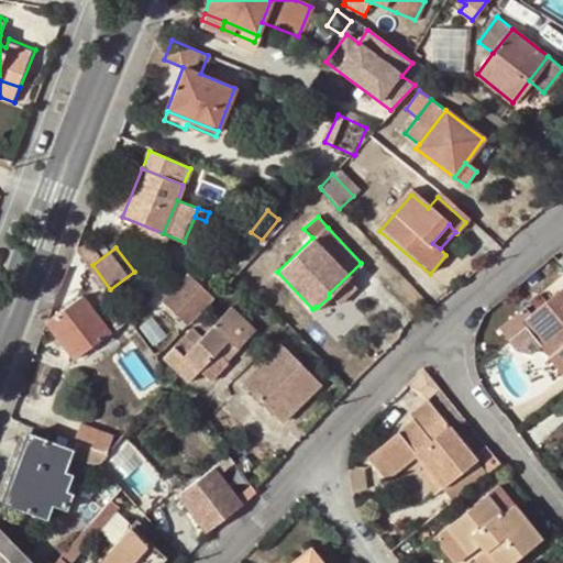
[(162,302),(186,327),(213,299),(189,275),(162,302)]
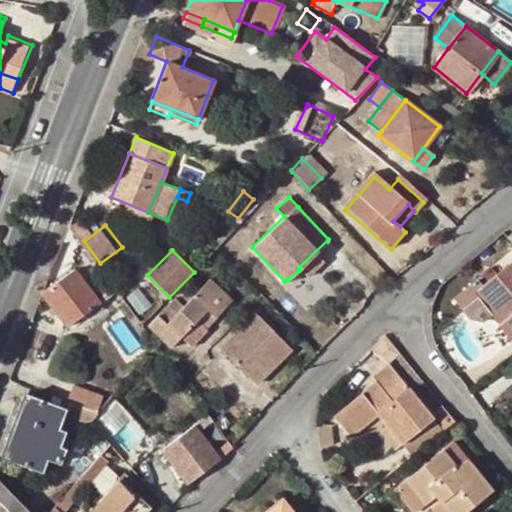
[(511,266),(488,286),(487,287),(511,318),(511,320),(504,326),(511,335),(511,266)]
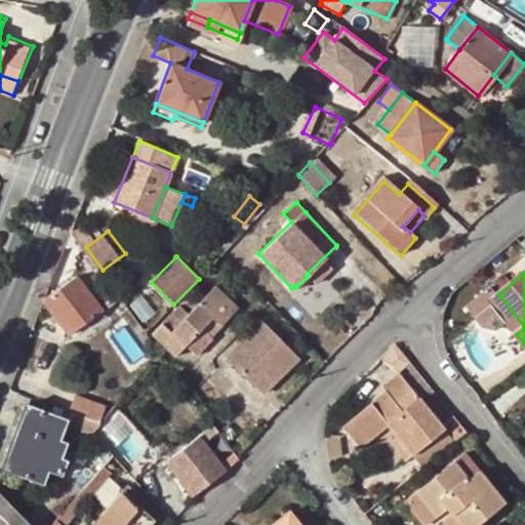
[(76,275),(42,299),(67,335),(103,310),(76,275)]
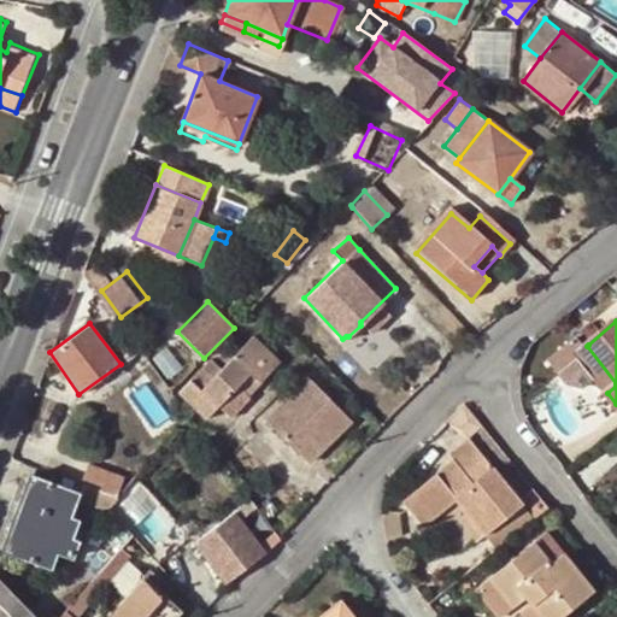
[(201,389),(191,380),(178,393),(204,419),(219,405),(238,385),(250,372),(259,382),(278,360),(252,336),(221,368),(201,389)]
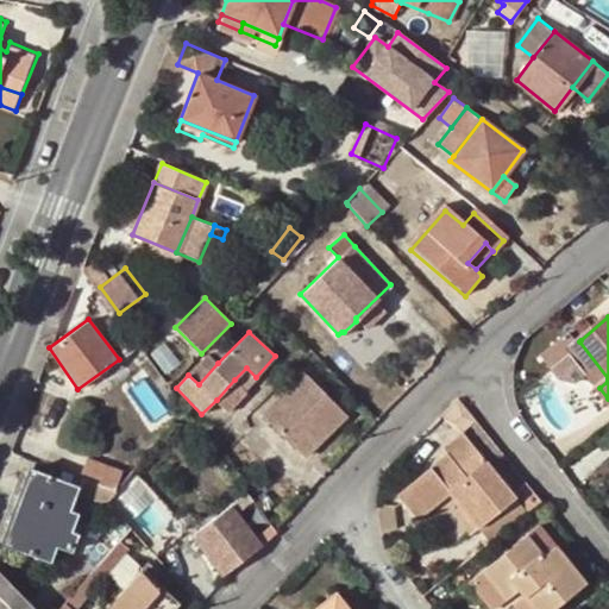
[(579,341),(581,340),(577,337),(548,358),(559,374),(577,359),(569,350),(579,341)]
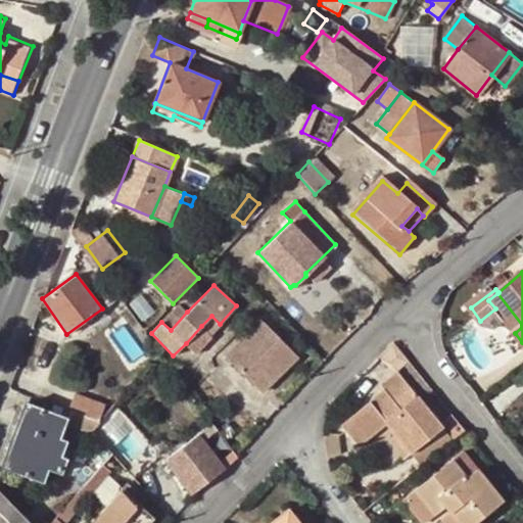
[(522,327),(522,325),(497,293),(488,300),(495,308),(515,333),(522,327)]
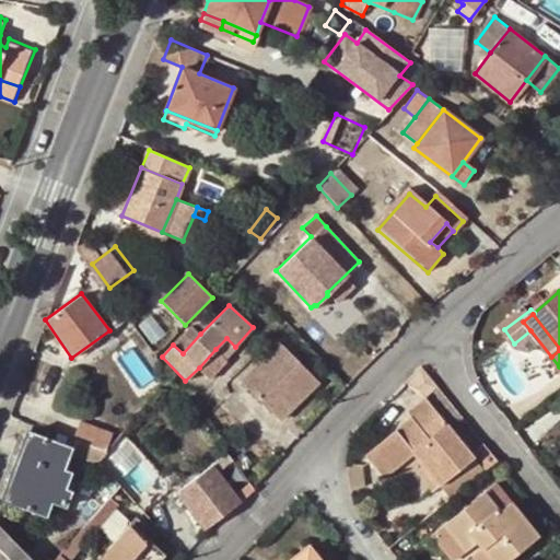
[(191,325),(173,345),(183,353),(200,334),(191,325)]
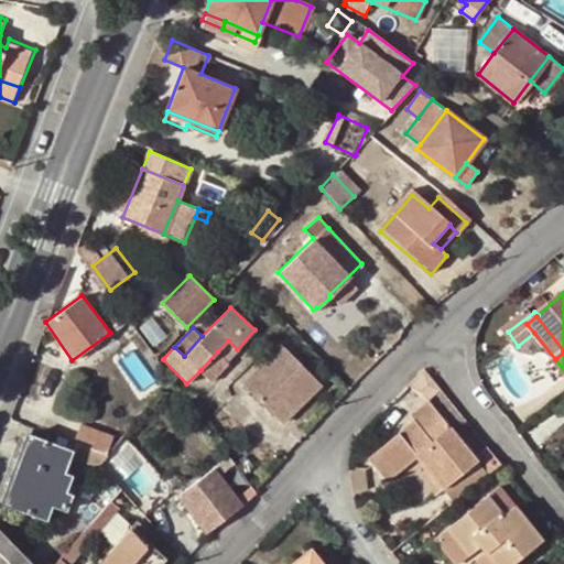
[(281,346),(242,383),(280,421),(317,383),(281,346)]
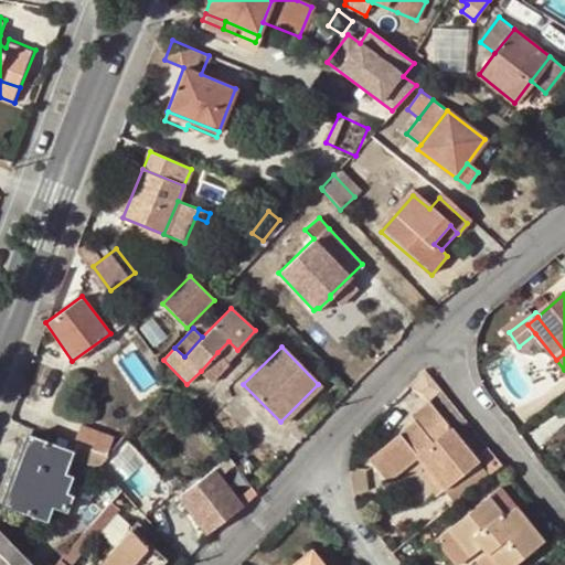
[(217,352),(201,371),(211,381),(228,362),(217,352)]
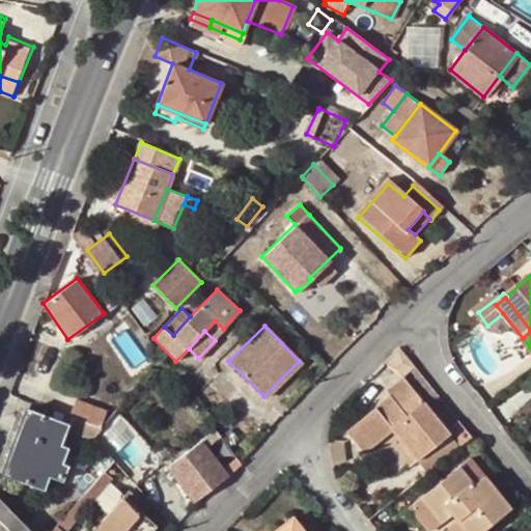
[(420,463),(454,437),(418,391),(409,379),(390,394),(393,399),(351,432),(367,453),(396,432),(404,444),(420,463)]
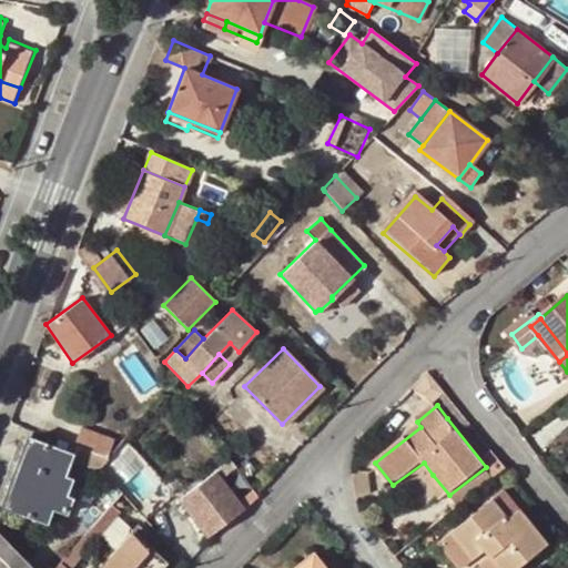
[(80,428),(72,448),(107,460),(113,442),(80,428)]
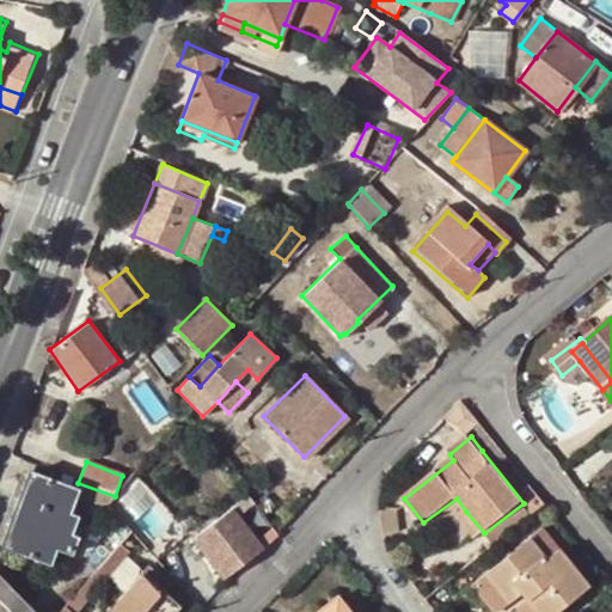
[(29,473),(1,546),(50,564),(55,550),(68,555),(80,519),(69,514),(78,493),(29,473)]
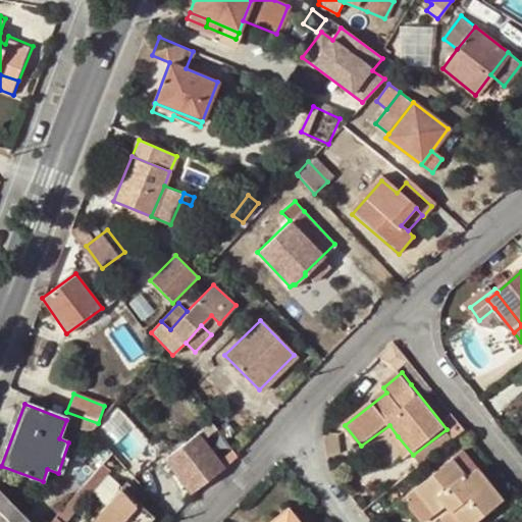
[(466,435),(469,433),(457,417),(453,419),(466,435)]
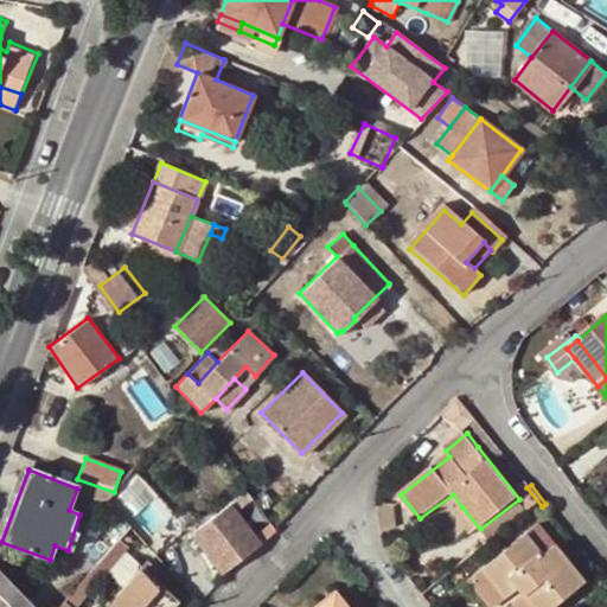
[(250,499),(244,491),(229,503),(235,512),(250,499)]
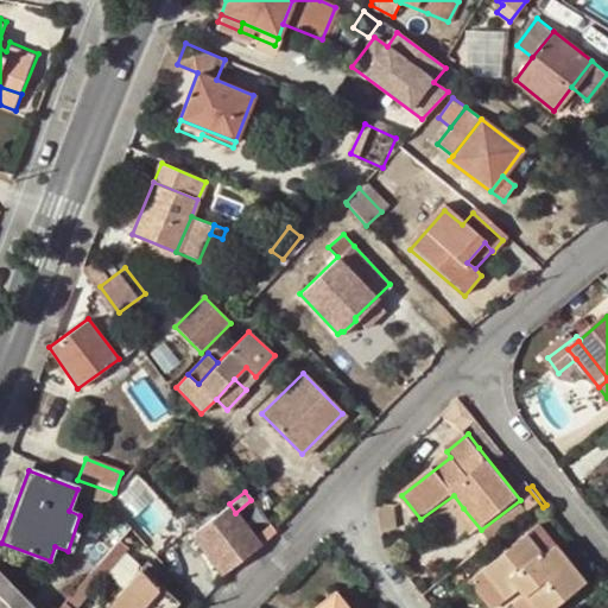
[(492,545),(532,514),(520,500),(481,530),(492,545)]
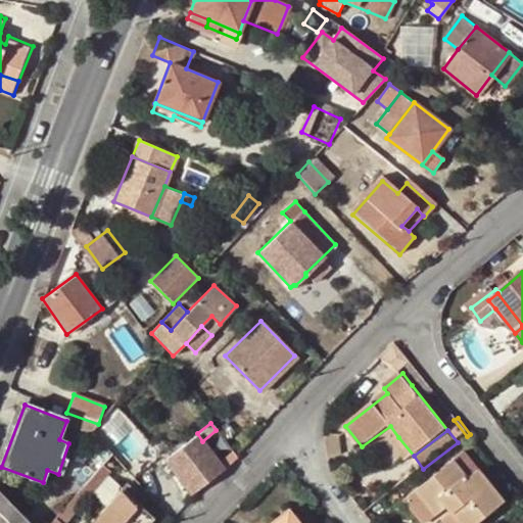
[(189,493),(223,469),(218,463),(202,441),(197,433),(162,460),(189,493)]
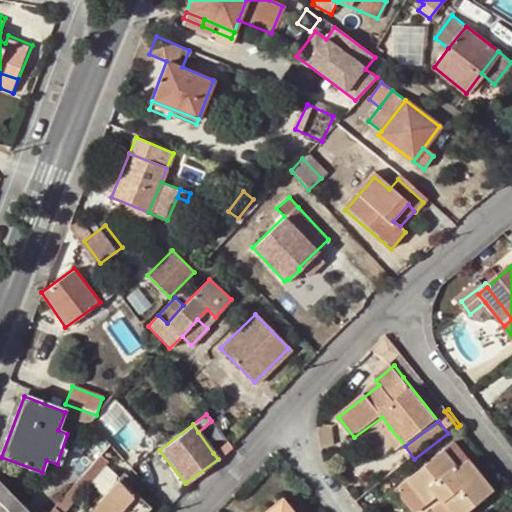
[(398,452),(405,446),(390,428),(384,432),(398,452)]
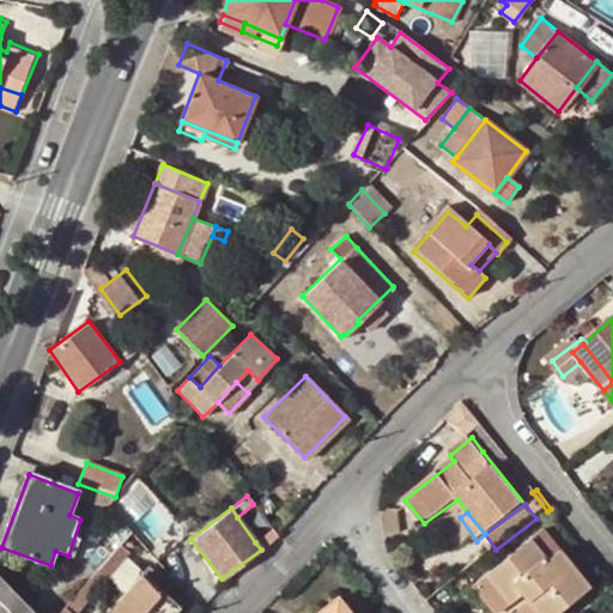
[(83,557),(97,569),(131,529),(119,516),(83,557)]
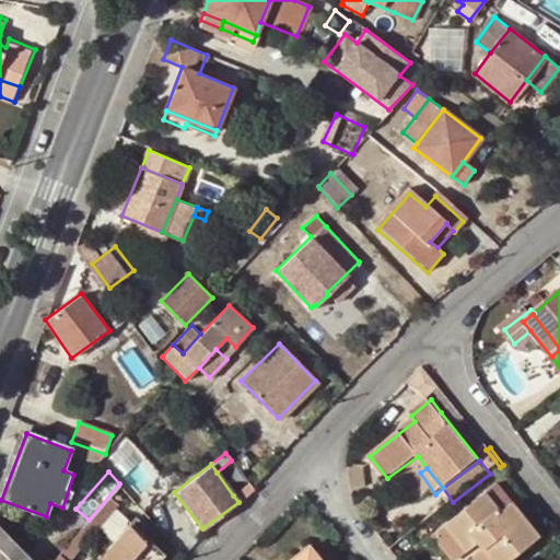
[(249,491),(253,488),(248,482),(233,496),(238,502),(240,501),(249,491)]
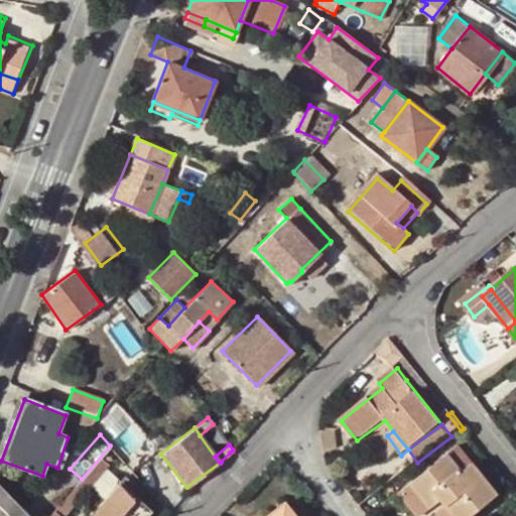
[(417,515),(423,515),(432,509),(443,502),(453,515),(475,515),(498,498),(461,449),(401,495),(417,515)]
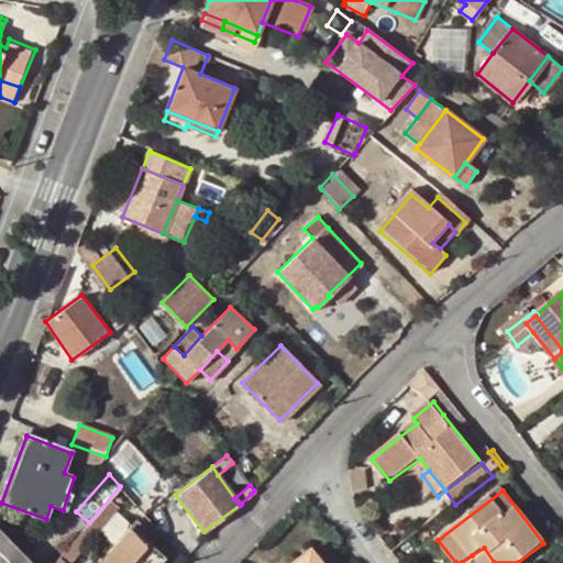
[(133,520),(95,562),(158,562),(164,558),(140,537),(146,530),(133,520)]
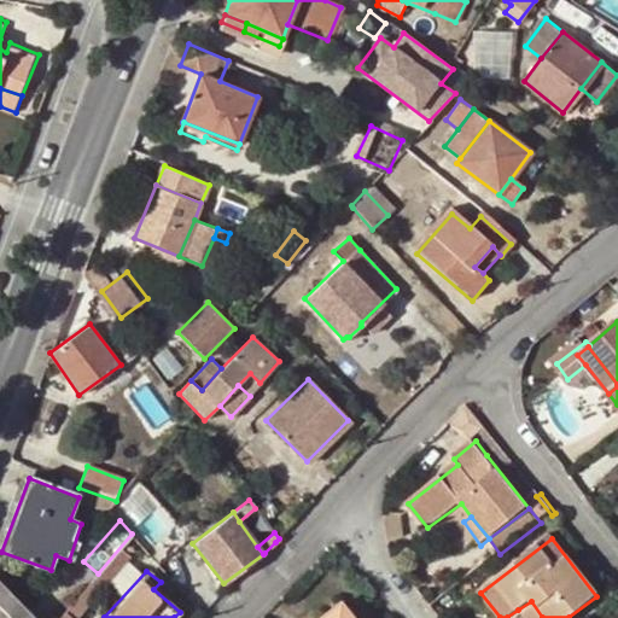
[(35,617),(9,590),(0,582),(0,617),(35,617)]
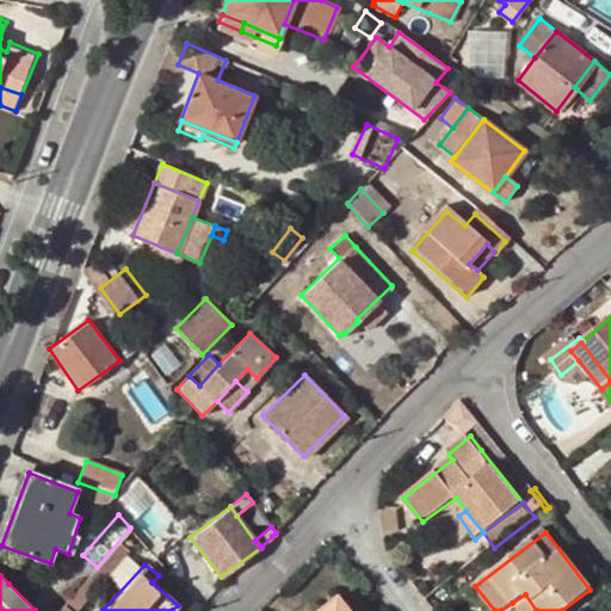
[(347,610),(334,594),(314,610),(347,610)]
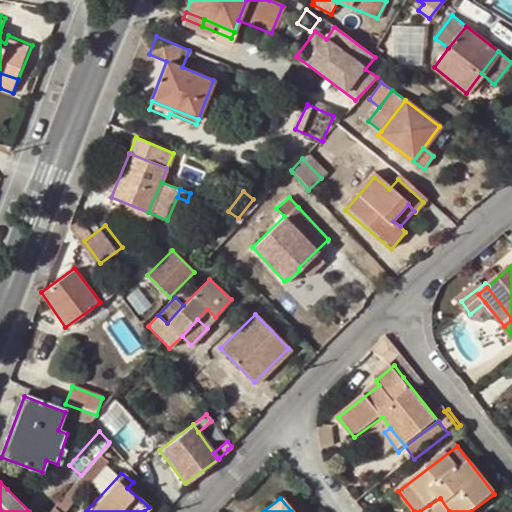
[(449,511),(440,498),(429,505),(434,511),(449,511)]
